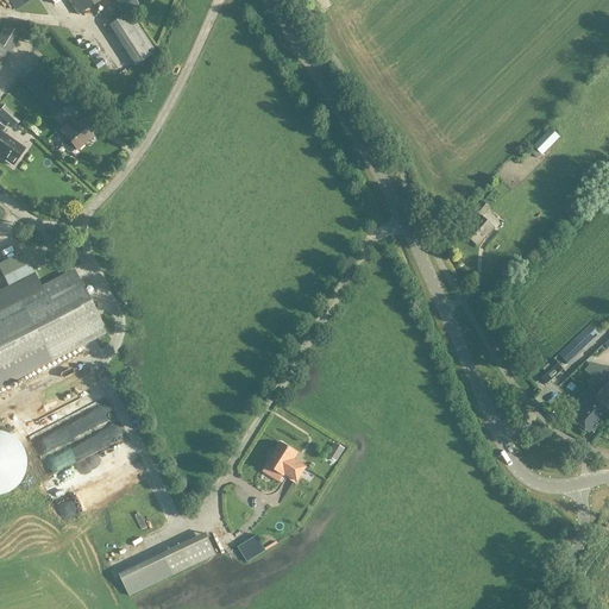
[(6,0),(14,11),(30,0),(67,0),(77,16),(101,0),(6,0)]
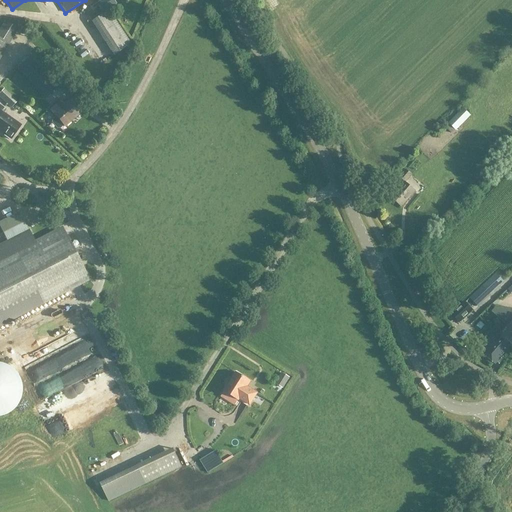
[(110,7),(105,0),(103,0),(97,4),(102,13),(110,7)]
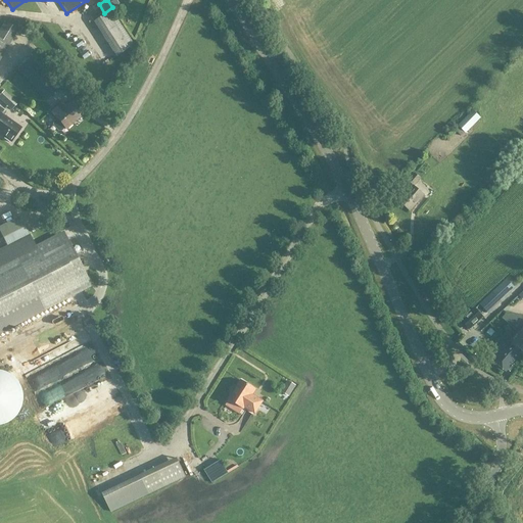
[(116,57),(133,46),(110,11),(93,22),(116,57)]
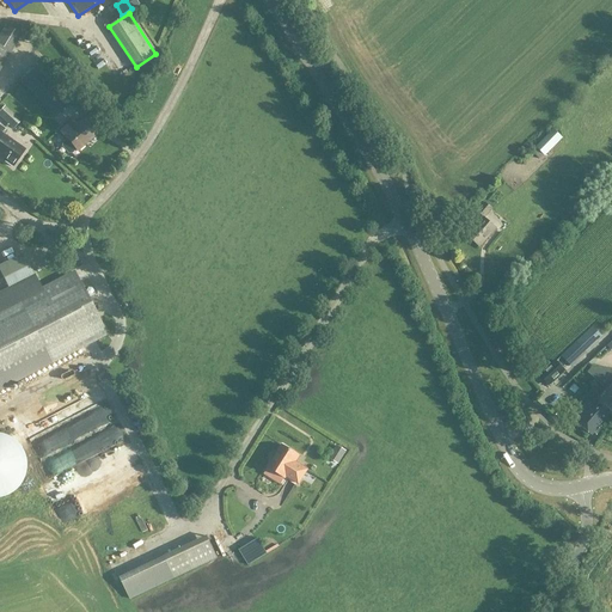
[(0,72),(22,37),(6,28),(0,37),(0,72)]
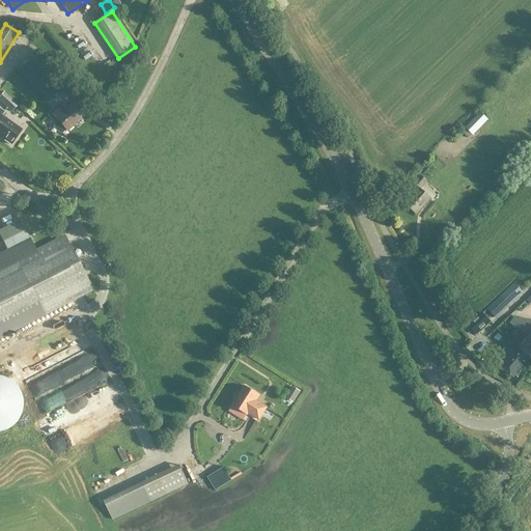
[(19,71),(46,102),(62,87),(35,56),(19,71)]
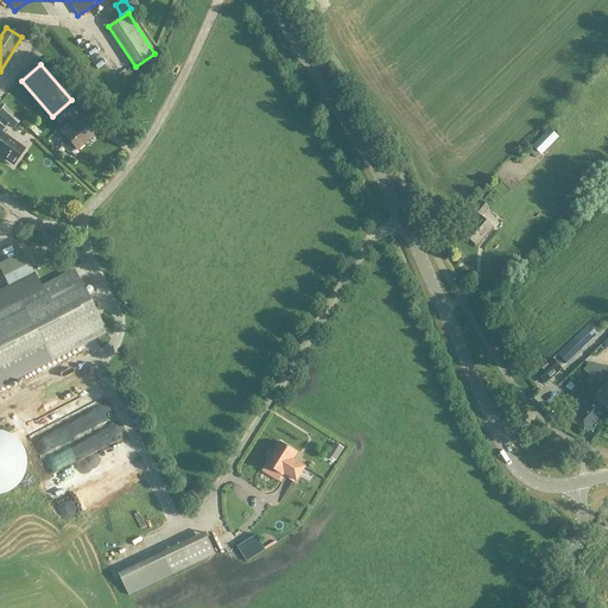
[(20,120),(16,115),(5,106),(0,111),(0,115),(13,128),(20,120)]
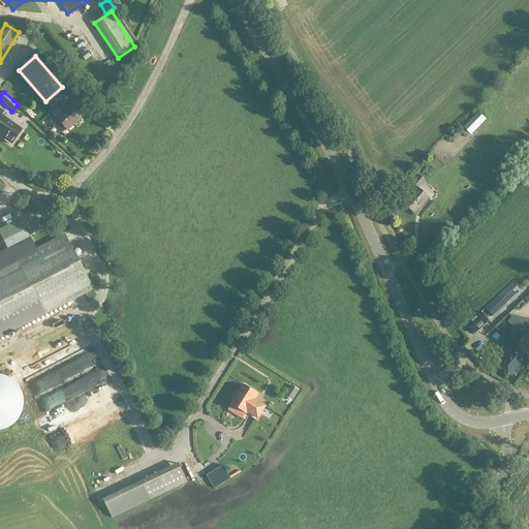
[(85,116),(73,102),(66,107),(63,104),(52,114),(58,121),(54,124),(54,126),(59,132),(62,132),(66,129),(67,130),(85,116)]
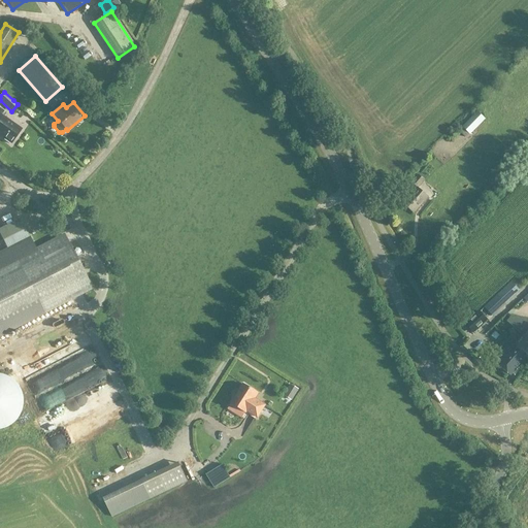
[(462,126),(469,134),(470,134),(486,119),(477,111),(462,126)]
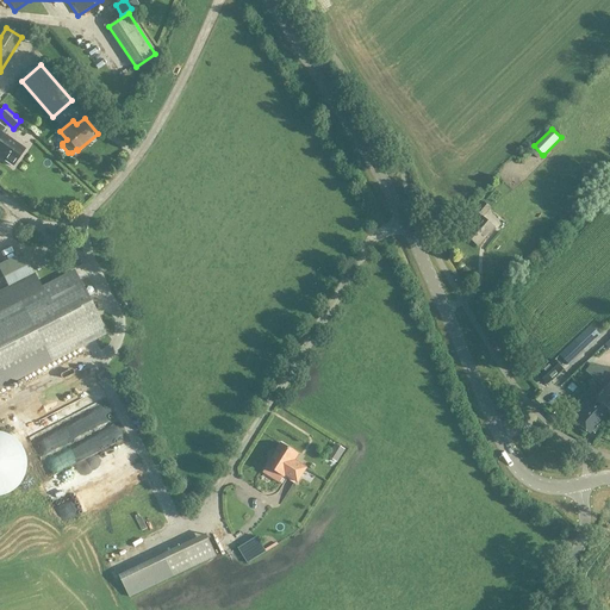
[(0,156),(6,161),(5,162),(11,166),(12,165),(13,166),(25,150),(1,134),(0,135),(0,156)]
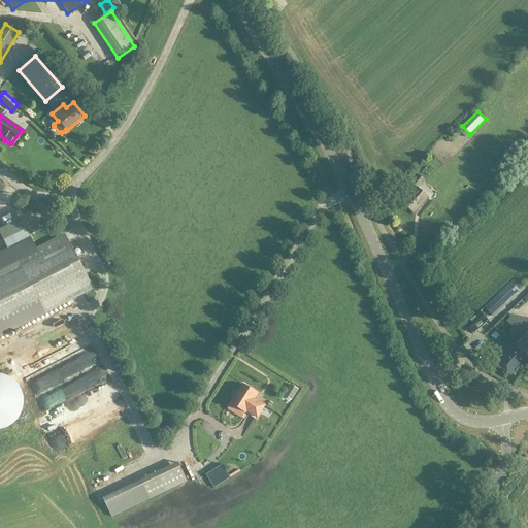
[(419,174),(411,182),(418,188),(419,189),(425,180),(419,174)]
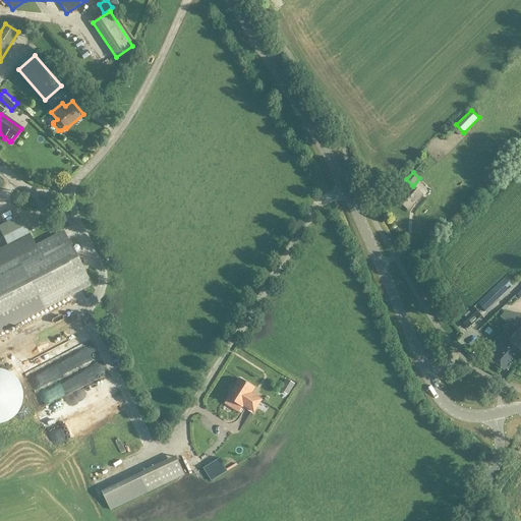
[(413,186),(412,185),(398,200),(408,211),(422,194),(413,186)]
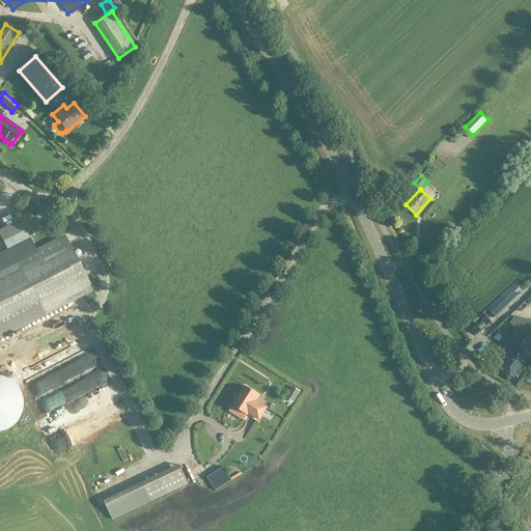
[(19,218),(0,226),(0,234),(7,250),(29,240),(19,218)]
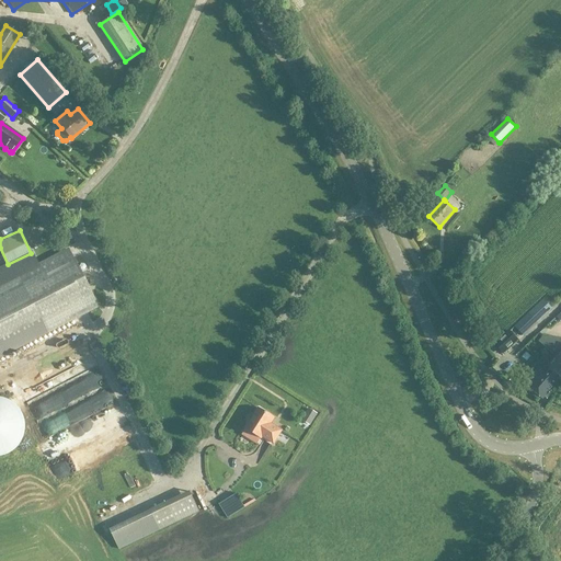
[(0,356),(82,315),(98,307),(68,250),(0,285),(0,356)]
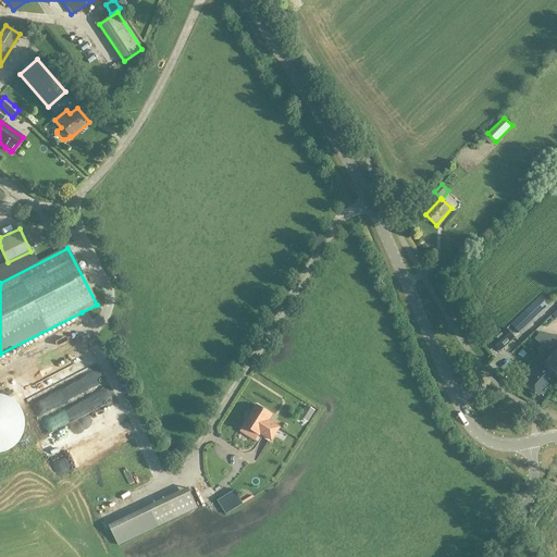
[(548,307),(541,298),(525,311),(534,320),(548,307)]
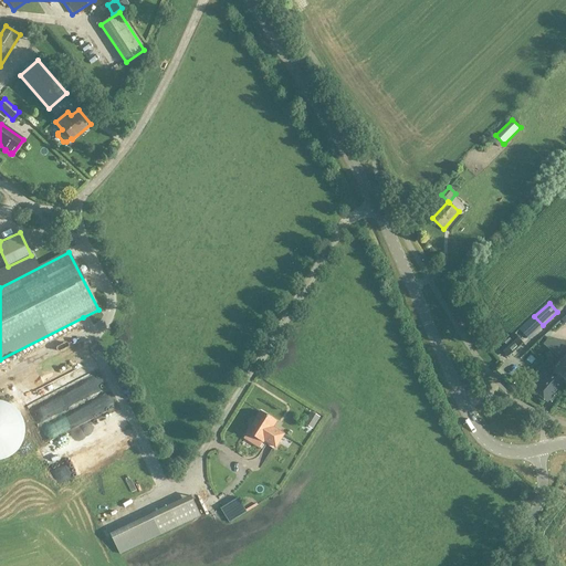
[(514,335),(500,348),(507,356),(522,343),(514,335)]
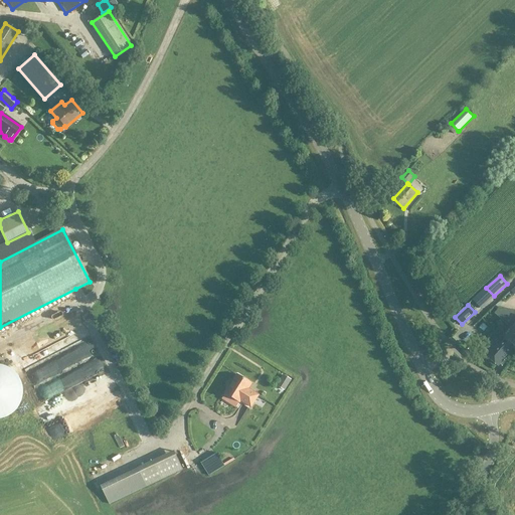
[(514,322),(502,337),(514,348),(514,346),(514,322)]
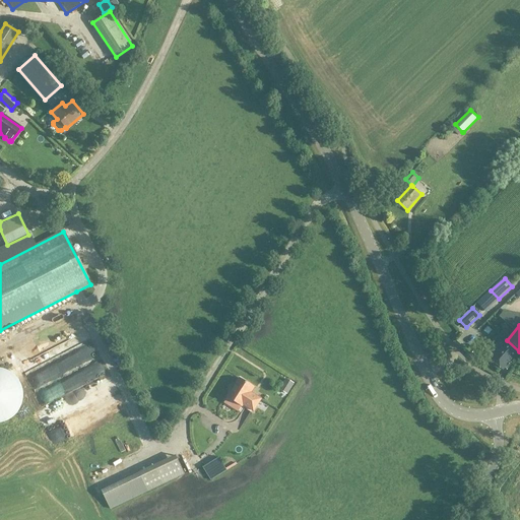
[(43,344),(52,338),(46,329),(37,334),(43,344)]
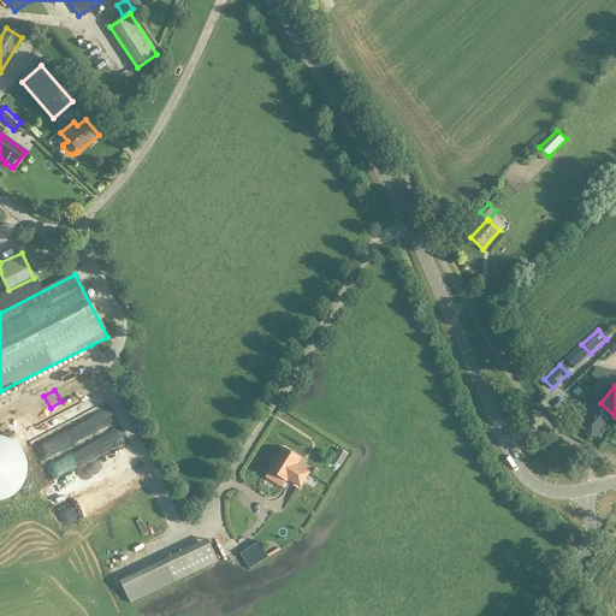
[(161,533),(92,398),(29,431),(99,566),(161,533)]
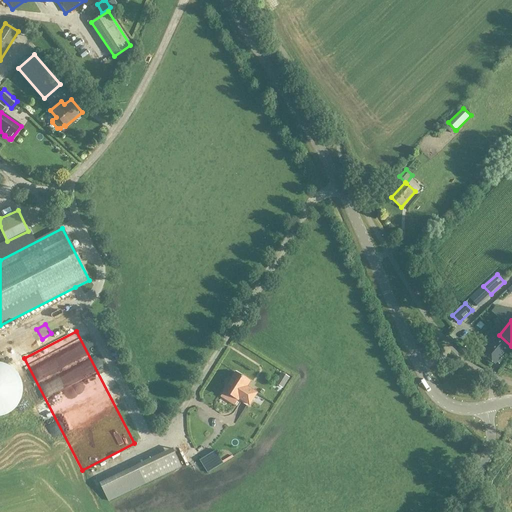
[(511,346),(499,335),(481,355),(493,365),(511,346)]
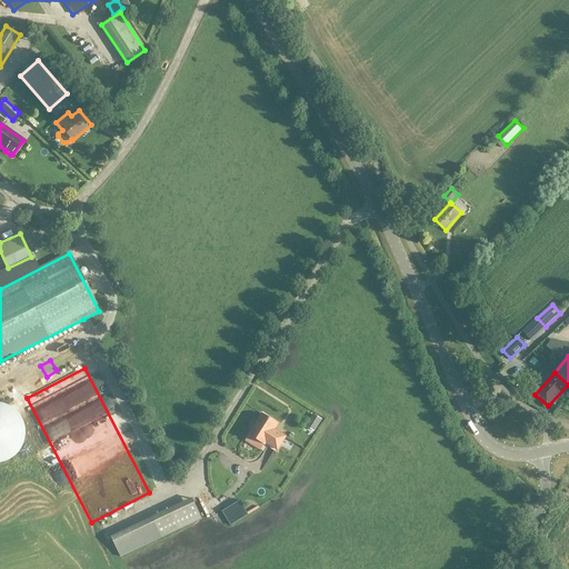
[(0,462),(0,463),(3,462),(7,461),(9,460),(12,458),(16,455),(19,451),(22,447),(23,441),(25,437),(25,431),(25,426),(22,420),(19,416),(16,411),(12,408),(8,406),(3,405),(0,402),(0,462)]
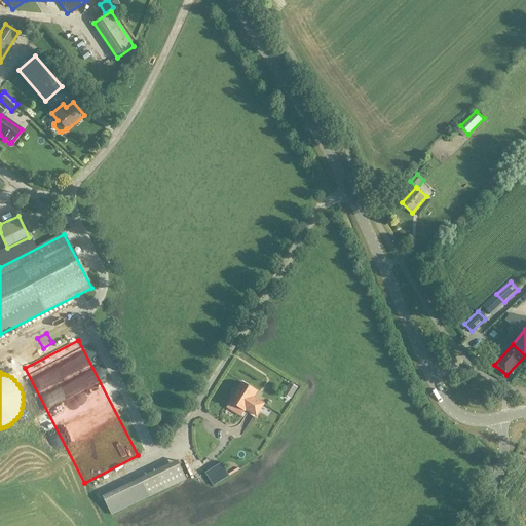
[(257,416),(264,404),(257,400),(257,401),(253,399),(257,392),(242,383),(237,390),(236,389),(232,396),(234,397),(230,402),(245,411),(246,410),(257,416)]
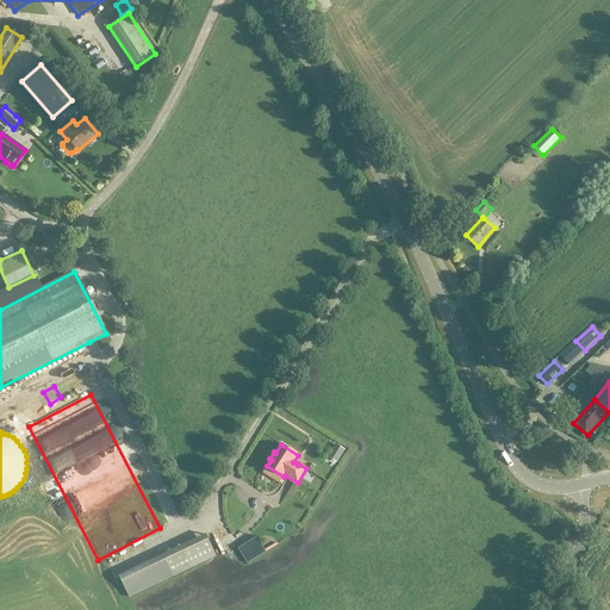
[(128,596),(217,559),(207,536),(128,570),(126,567),(117,571),(128,596)]
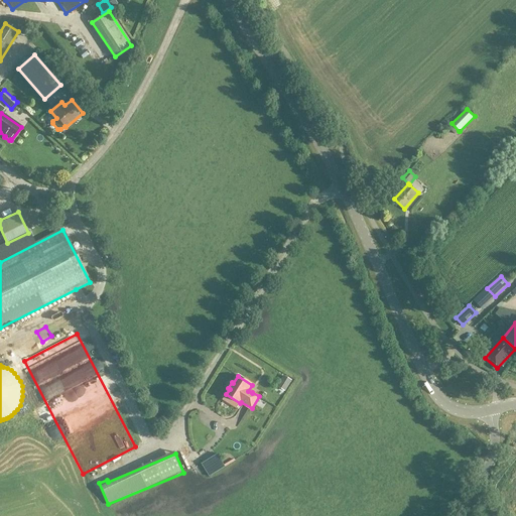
[(218,455),(202,465),(210,477),(225,468),(218,455)]
